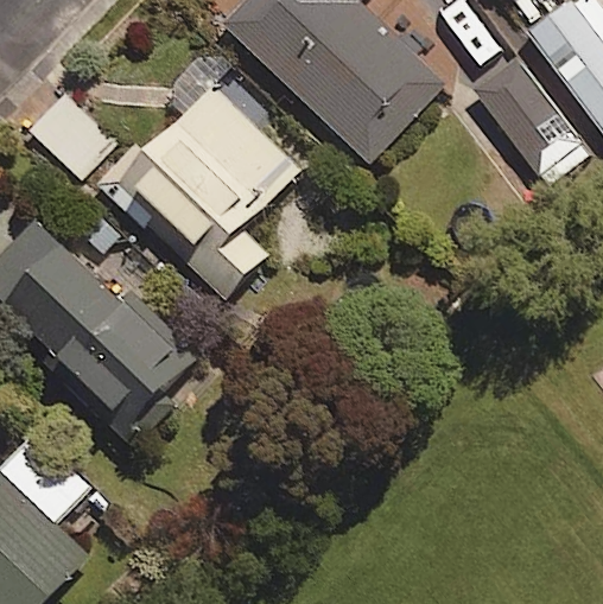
[(360,0),(198,0),(368,165),(442,89),(356,5),(360,0)]
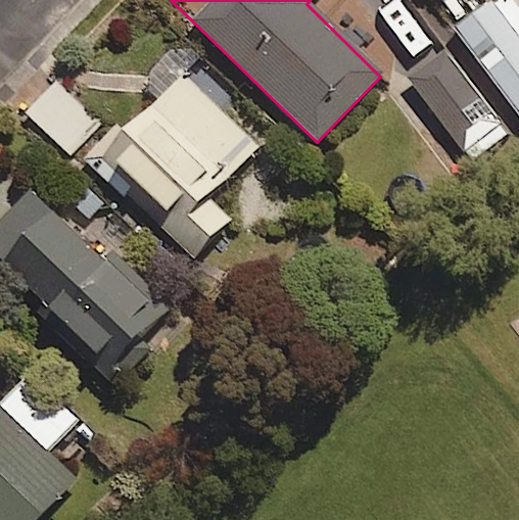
[(518,12),(510,0),(493,0),(455,29),(518,116),(518,12)]
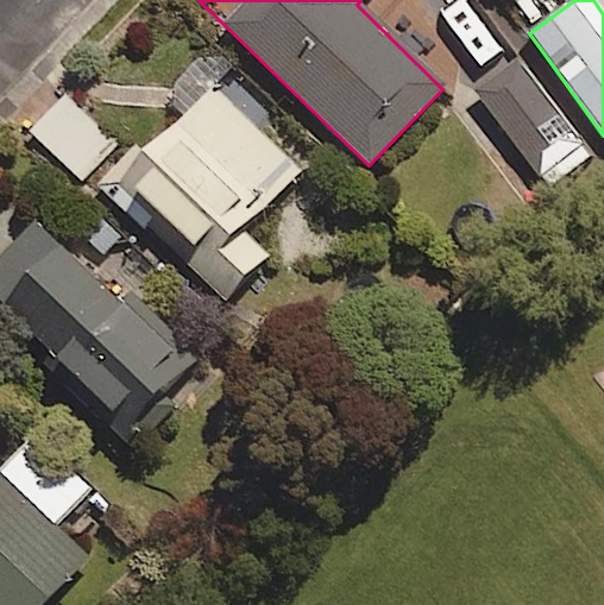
[(587,158),(515,63),(476,94),(548,188),(587,158)]
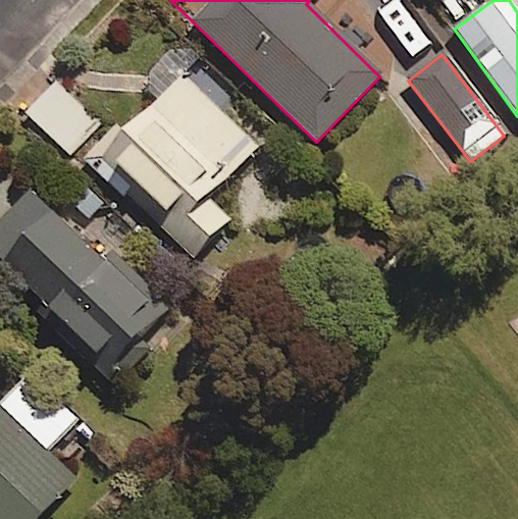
[(258,142),(179,72),(124,134),(115,125),(84,161),(192,258),(226,219),(206,201),(258,142)]
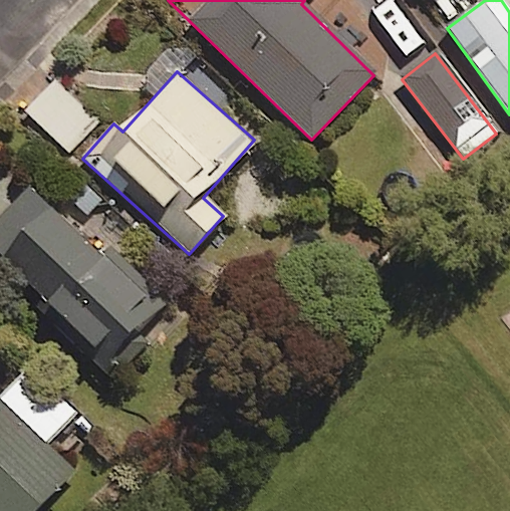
[(94,123),(54,81),(24,111),(64,153),(94,123)]
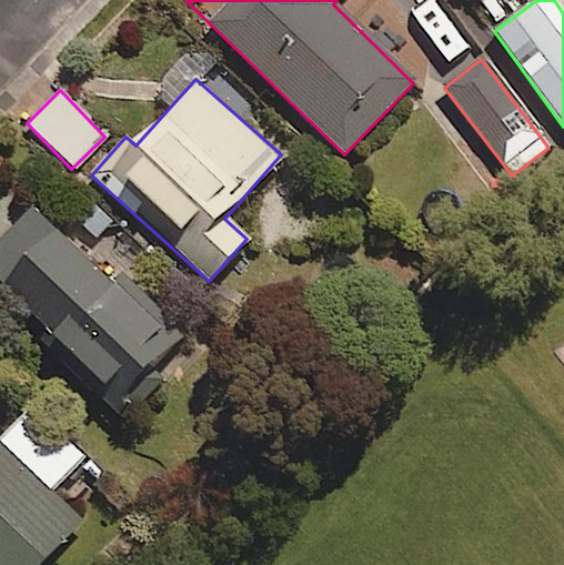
[(34,204),(0,240),(0,281),(121,397),(182,334),(124,278),(117,285),(34,204)]
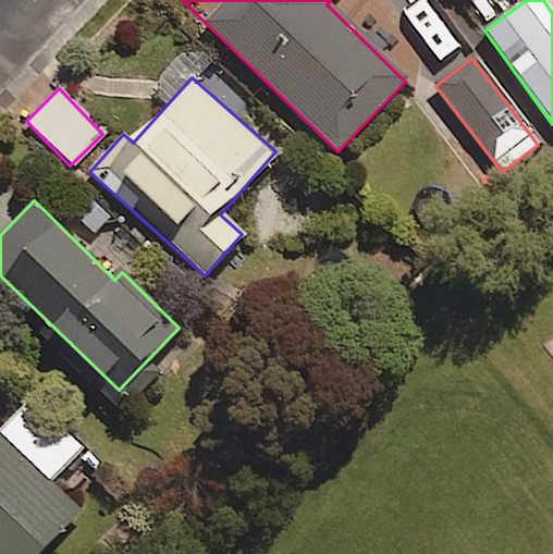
[(38,553),(80,512),(48,482),(83,446),(33,397),(0,431),(0,553),(38,553)]
